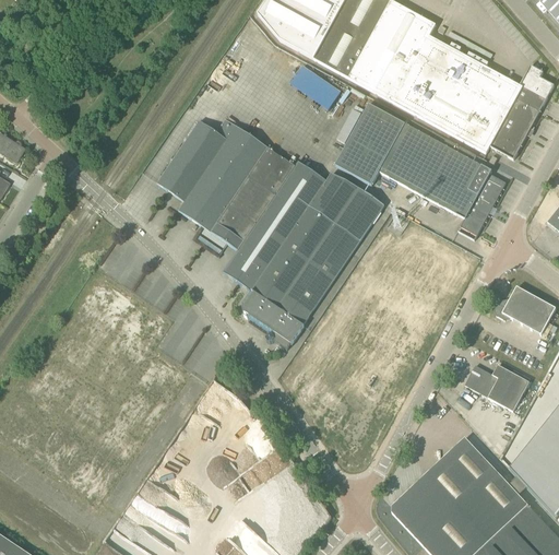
[(266,0),(258,13),(282,40),(313,58),(487,152),(489,146),(494,149),(495,148),(514,157),(546,98),(555,83),(540,75),(544,70),(531,63),(520,83),(430,34),(436,23),(394,0),(266,0)]
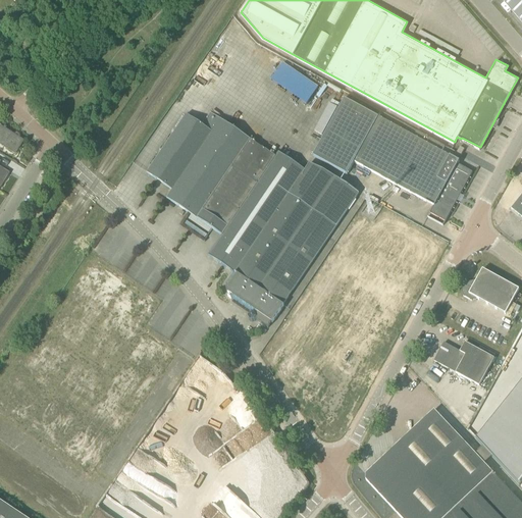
[(507,0),(521,16),(521,0),(507,0)]
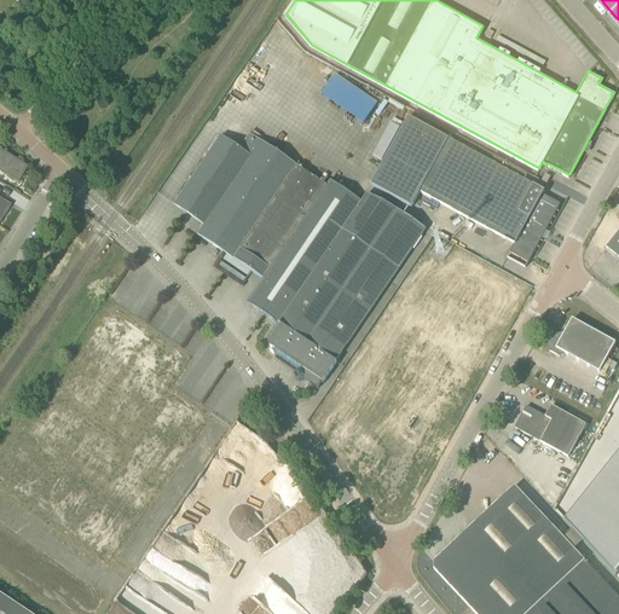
[(289,120),(323,67),(273,35),(239,87),(289,120)]
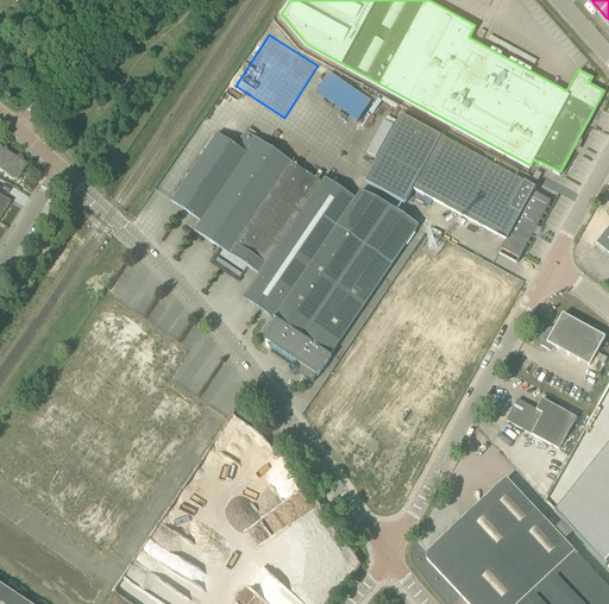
[(341,96),(351,82),(343,77),(333,92),(341,96)]
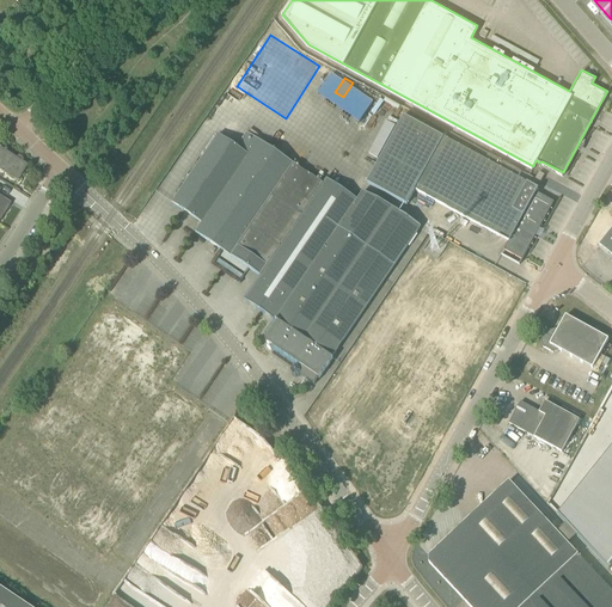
[(554,198),(537,189),(538,185),(518,173),(521,167),(489,149),(485,155),(405,110),(368,178),(408,200),(415,186),(509,238),(505,246),(522,256),(554,198)]
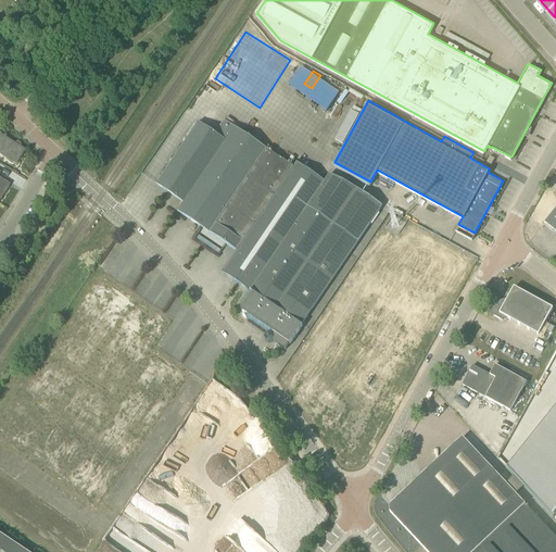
[(236,247),(222,268),(251,288),(253,289),(243,303),(242,301),(241,302),(242,308),(273,329),(272,331),(270,330),(267,330),(265,334),(265,337),(268,339),(272,339),(273,338),(286,347),(303,322),(302,322),(382,202),(340,175),(330,168),(325,178),(318,174),(297,160),(294,164),(224,116),(215,130),(198,118),(155,182),(184,198),(177,208),(203,224),(236,247)]
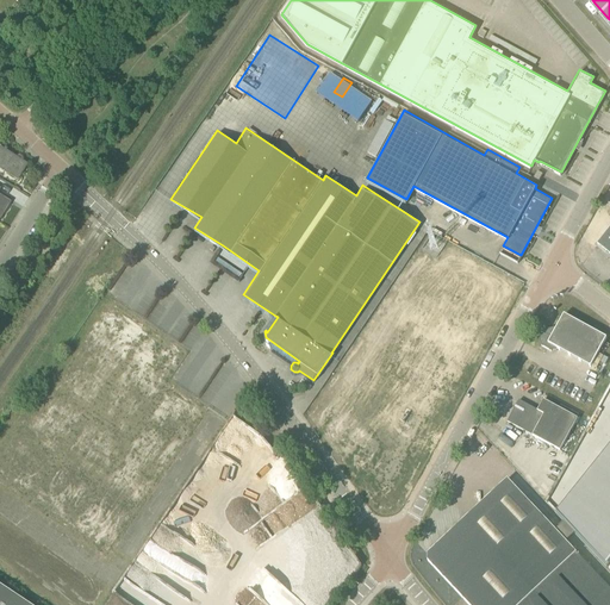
[(0,144),(0,163),(10,170),(18,176),(23,167),(27,161),(13,151),(0,144)]
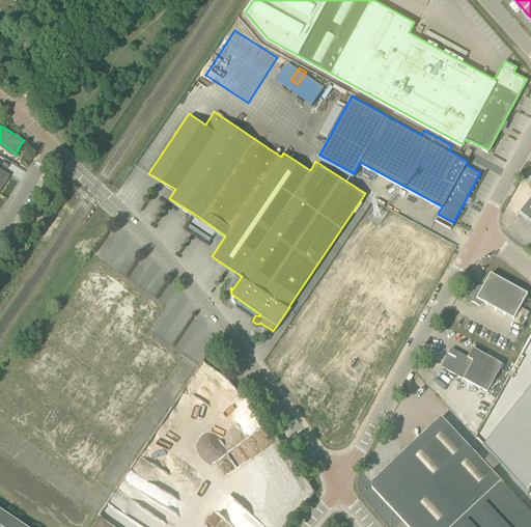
[(469,155),(473,148),(468,145),(465,153),(469,155)]
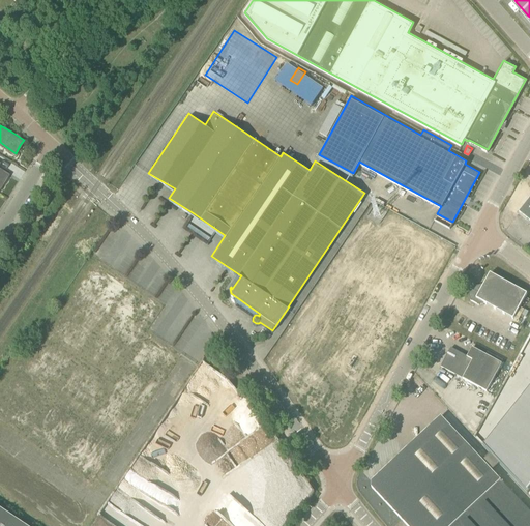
[(0,186),(9,172),(0,166),(0,186)]
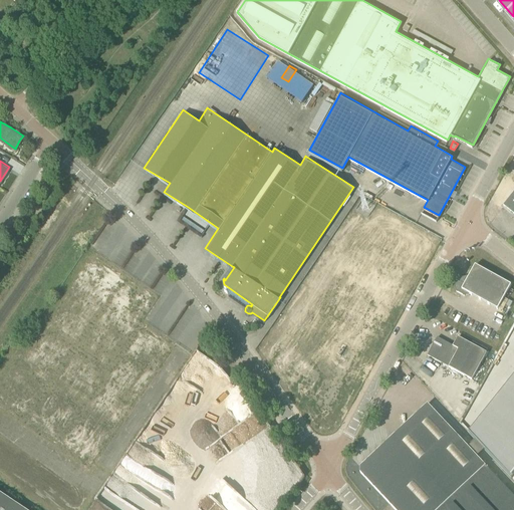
[(513,190),(503,203),(513,212),(513,190)]
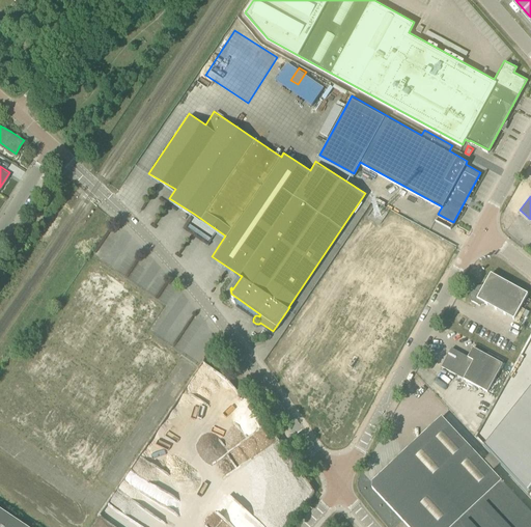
[(514,316),(524,298),(527,294),(528,290),(492,271),(483,285),(479,283),(473,285),(470,292),(471,298),(480,303),(482,299),(514,316)]
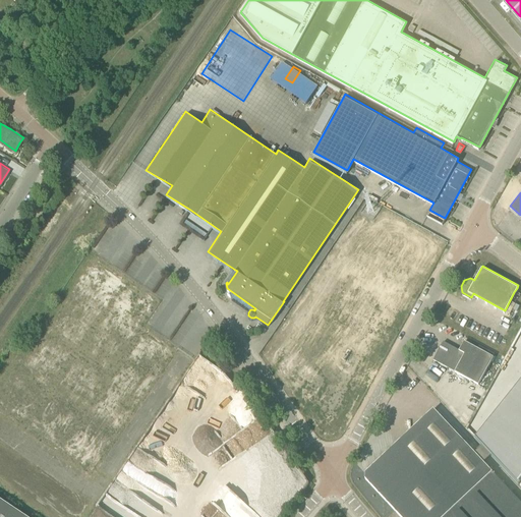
[(494,354),(464,339),(459,347),(444,339),(433,357),(449,366),(478,382),(494,354)]
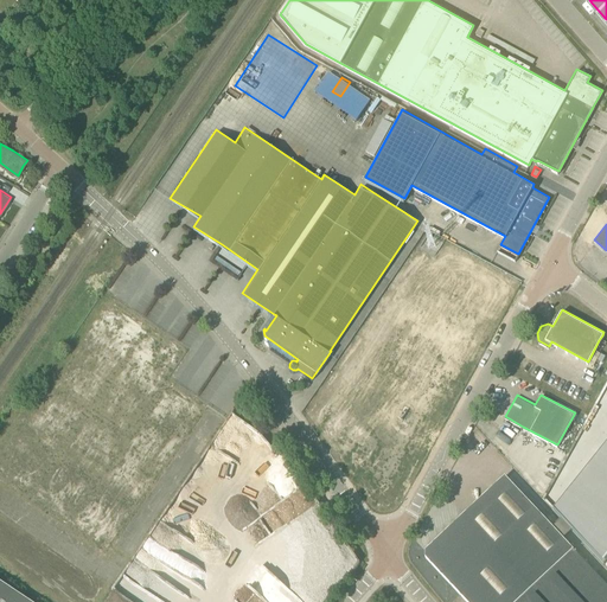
[(419,396),(406,416),(414,421),(427,402),(419,396)]
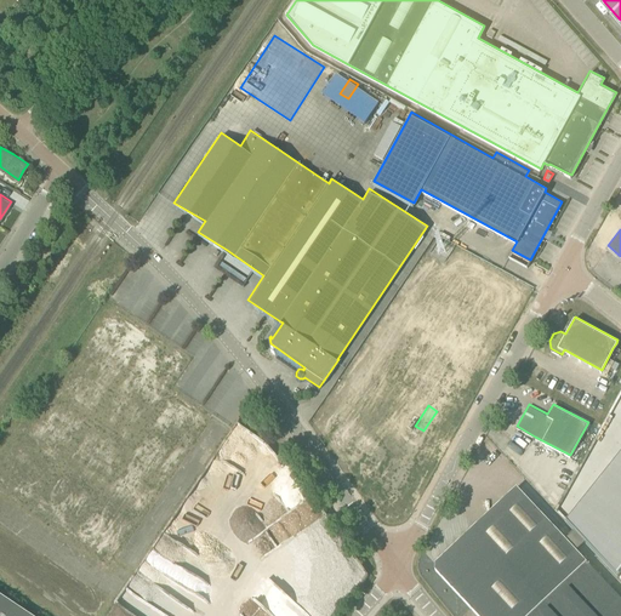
[(620,448),(562,508),(614,559),(620,565),(620,448)]
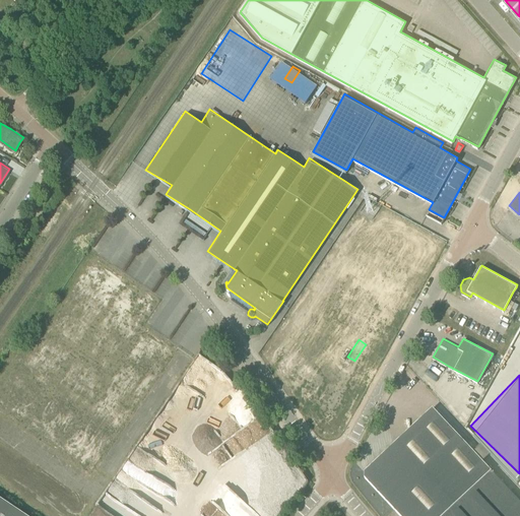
[(365,469),(365,474),(374,485),(395,507),(403,515),(436,515),(490,468),(479,456),(486,450),(470,431),(462,437),(455,429),(450,424),(433,405),(401,435),(397,439),(370,464),(365,469)]
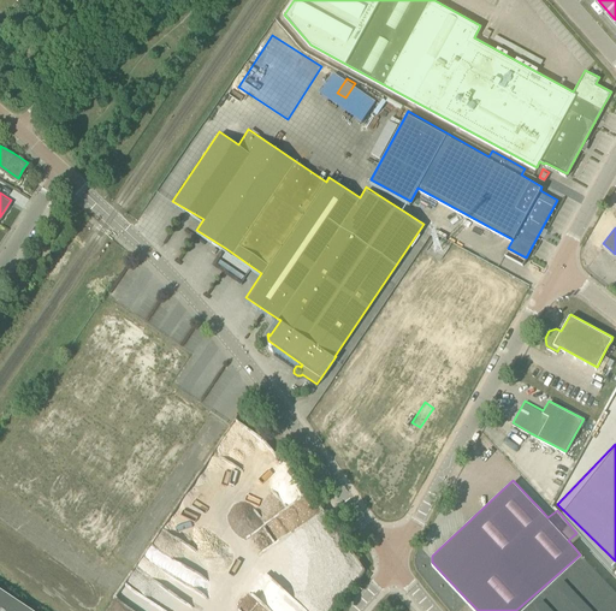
[(615,610),(615,591),(581,553),(580,555),(516,610),(615,610)]
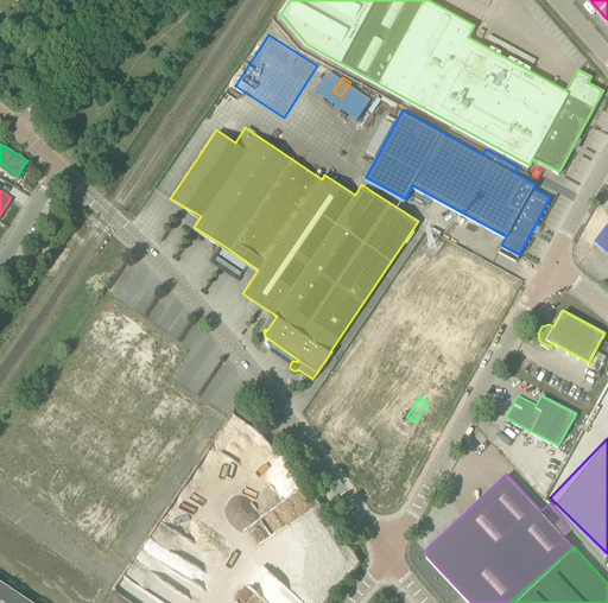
[(318,602),(339,582),(333,575),(330,586),(317,584),(314,602),(312,602),(267,562),(248,582),(264,596),(268,597),(263,582),(284,585),(280,602),(244,602),(238,597),(232,602),(318,602)]
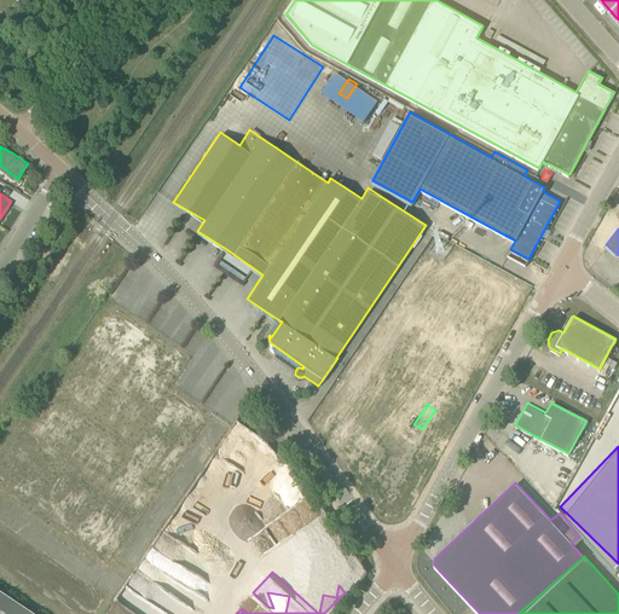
[(0,613),(34,613),(0,590),(0,613)]
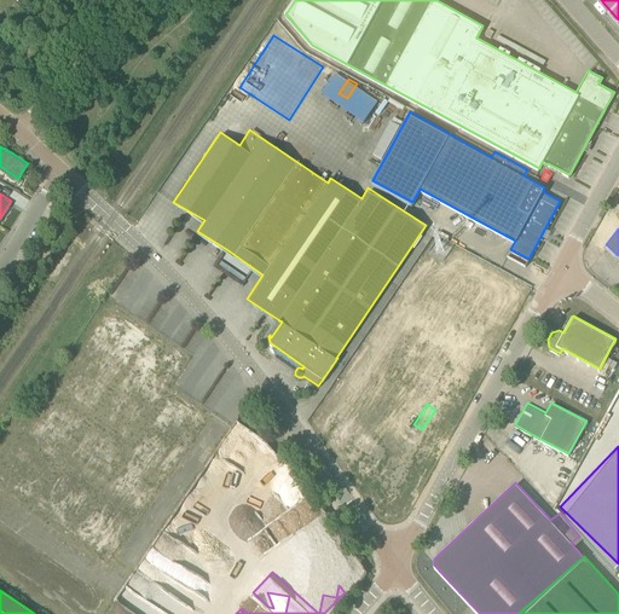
[(108,613),(143,613),(119,597),(108,613)]
